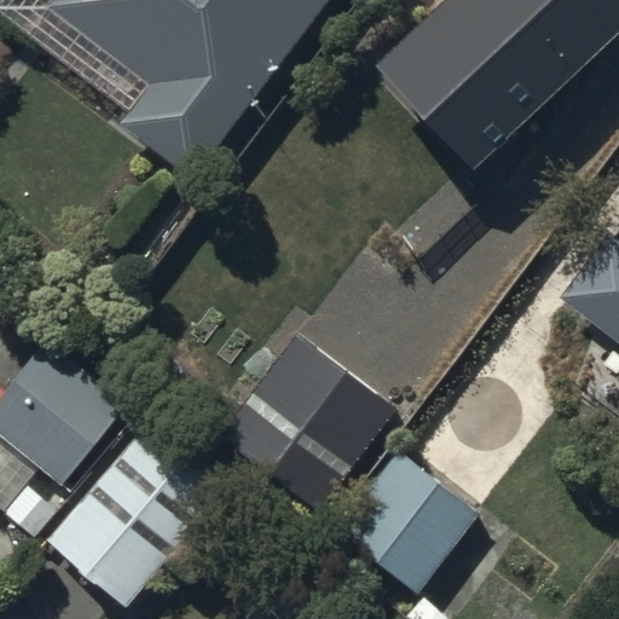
[(52,0),(46,9),(145,85),(117,122),(194,180),(329,0),(52,0)]
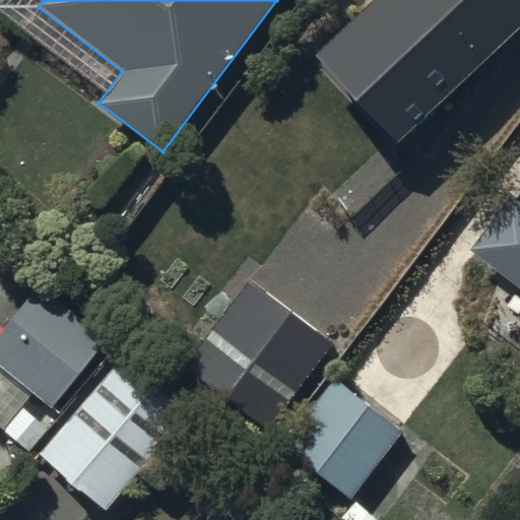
[(519,1),(519,0),(348,0),(309,38),(393,124),(519,1)]
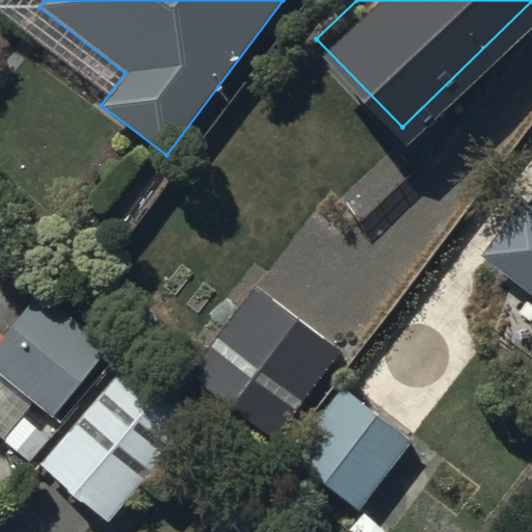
[(531,206),(523,200),(479,257),(531,296),(531,206)]
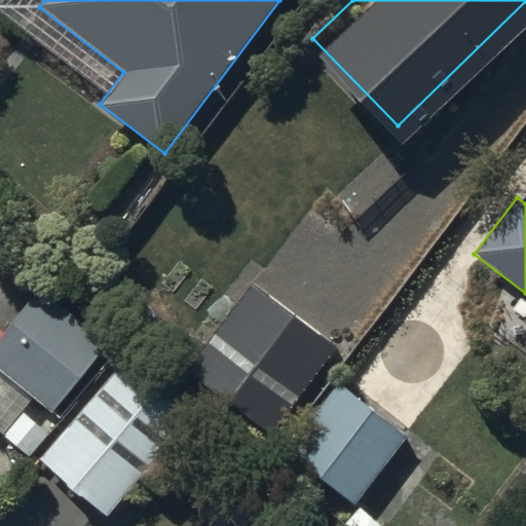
[(332,340),(245,275),(183,358),(270,422),(332,340)]
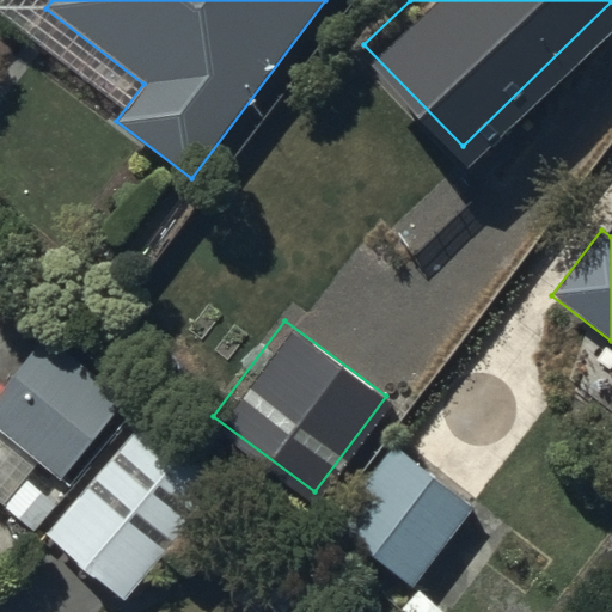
[(0,386),(0,505),(34,533),(57,506),(24,478),(37,463),(59,482),(127,401),(47,334),(0,386)]
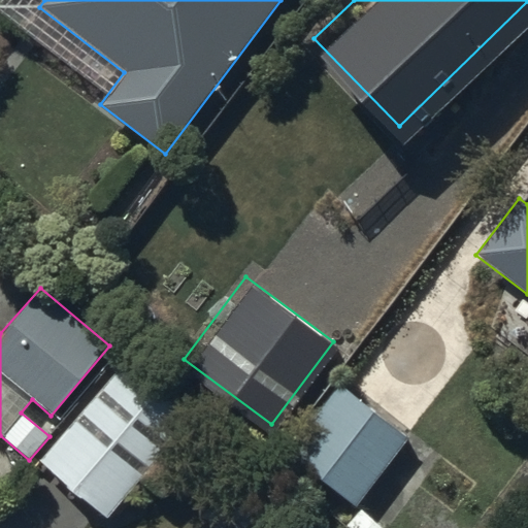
[(104,520),(191,420),(123,361),(36,460),(104,520)]
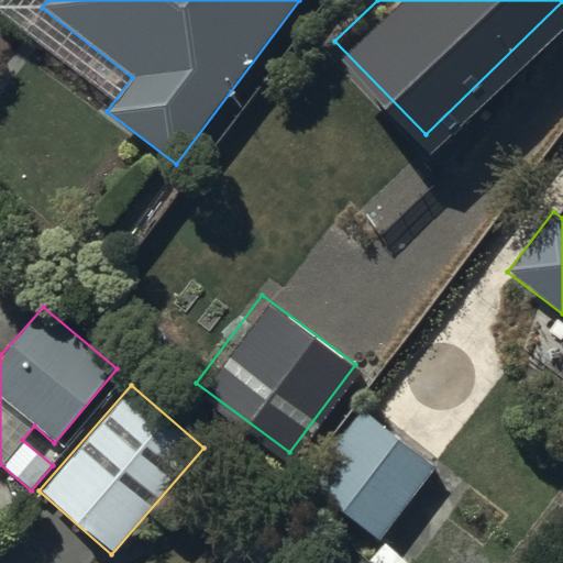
[(302,484),(378,541),(435,464),(360,407),(302,484)]
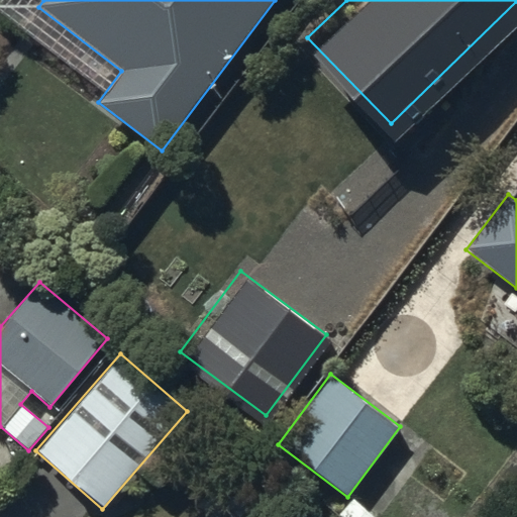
All buildings are outlined.
